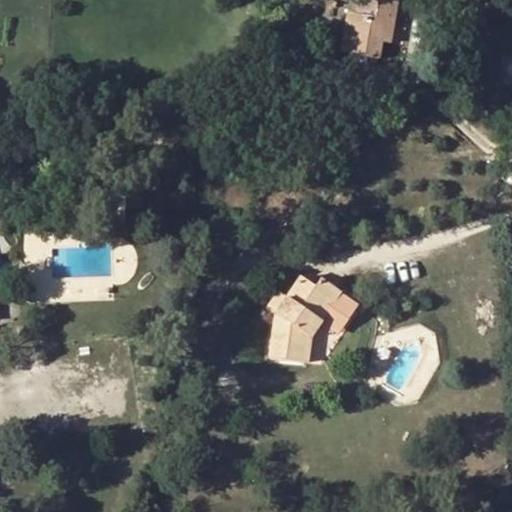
[(383,31),(392,33),(397,0),(360,0),(358,14),(349,13),(343,51),(379,57),(382,41),(383,31)]
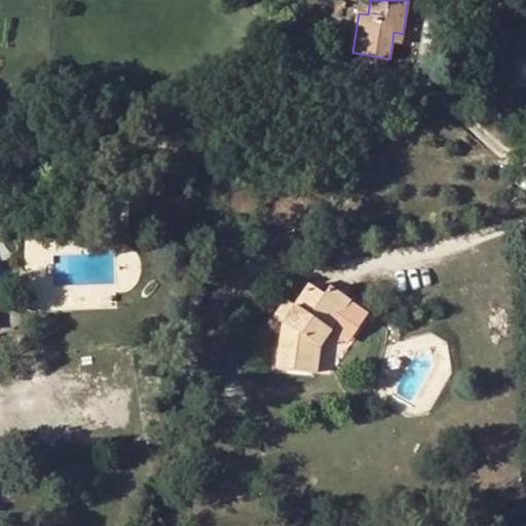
[(393,32),(392,42),(401,43),(403,34),(393,32)]
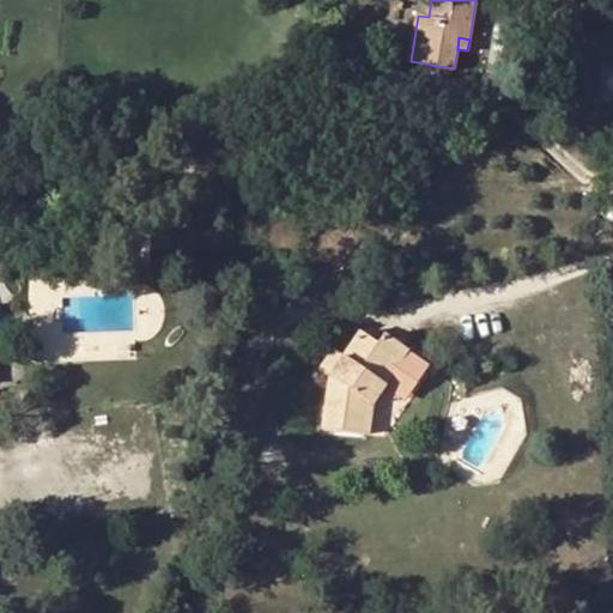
[(323,428),(369,435),(371,402),(365,396),(378,381),(384,384),(407,349),(383,333),(376,344),(359,332),(341,357),(332,350),(320,368),(329,374),(323,428)]
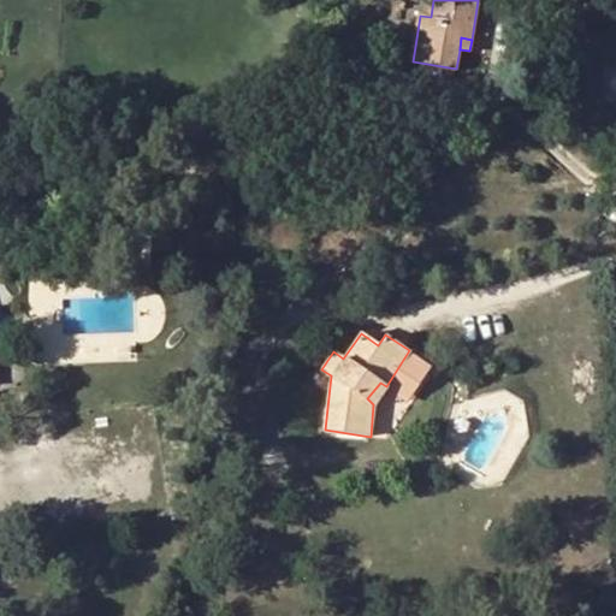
[(413,368),(420,359),(409,350),(386,386),(409,402),(426,378),(413,368)]
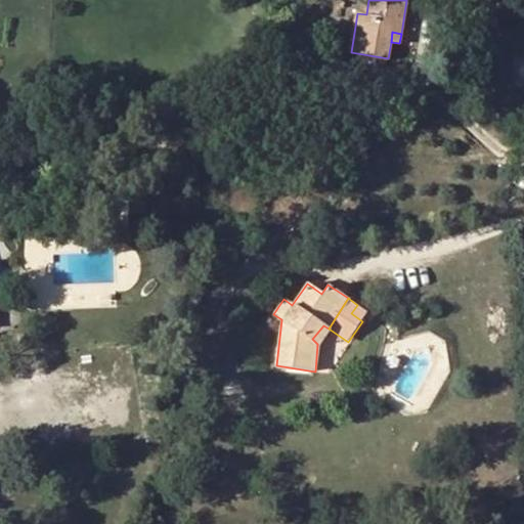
[(312,339),(317,344),(329,329),(323,325),(312,339)]
